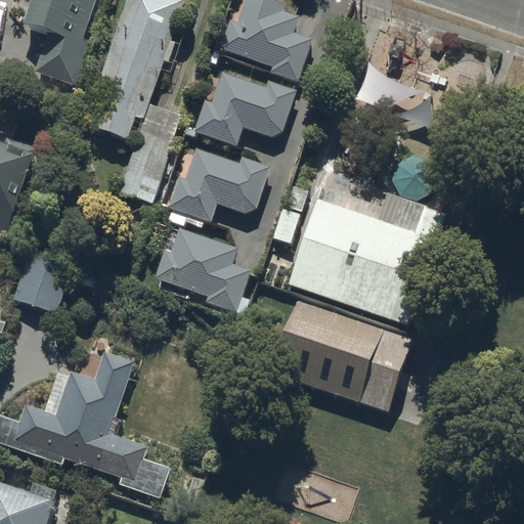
[(51,55),(40,86),(80,99),(94,57),(90,55),(104,11),(101,10),(103,0),(34,0),(30,15),(42,19),(32,49),(51,55)]
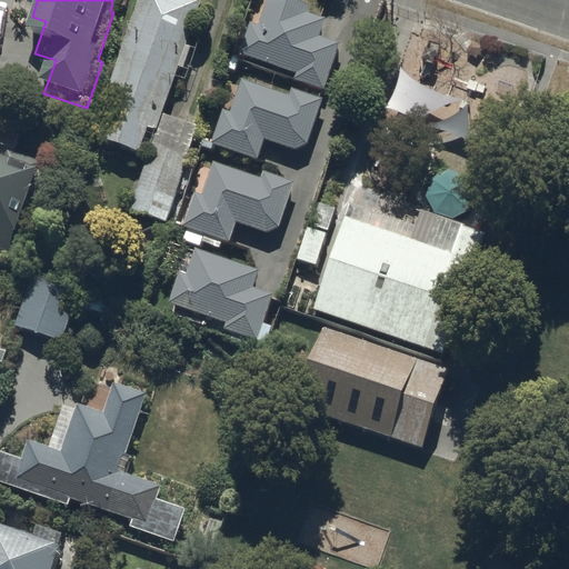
[(156,129),(198,0),(135,0),(91,137),(139,152),(147,126),(156,129)]
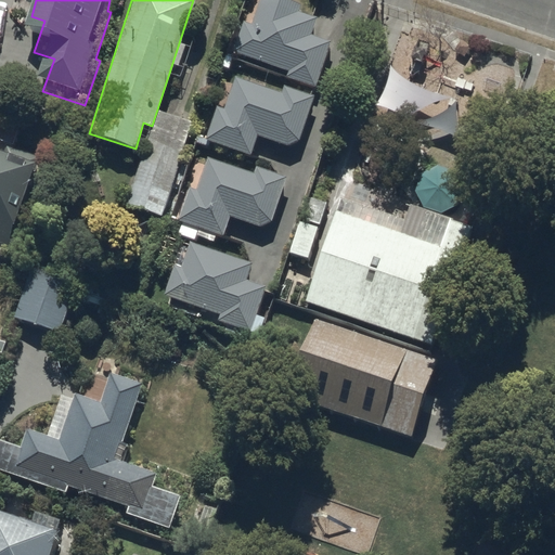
[(332,40),(312,34),(318,17),(300,11),(302,3),(291,0),(260,0),(253,24),(243,20),(232,51),(291,71),(288,76),(317,86),(332,40)]
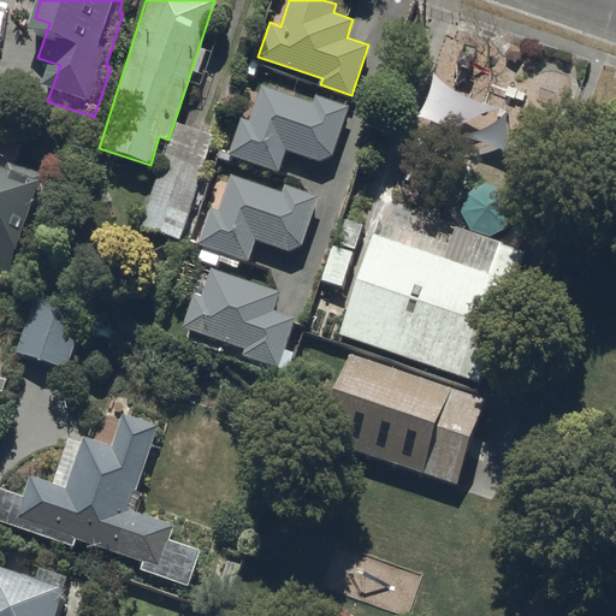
[(241,118),(229,154),(278,172),(285,150),(320,161),(332,154),(350,106),(317,95),(314,104),(260,86),(249,120),(241,118)]
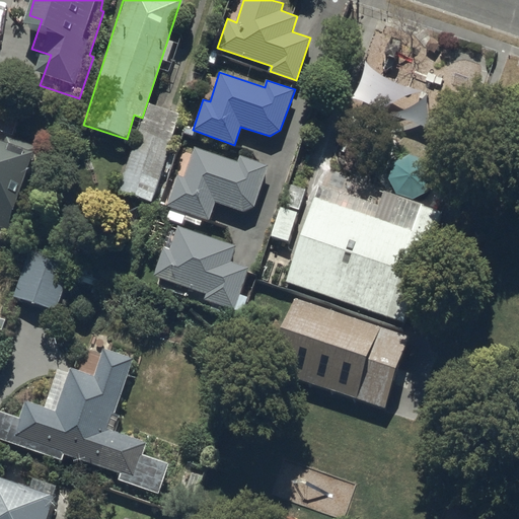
[(181,114),(149,102),(118,196),(151,207),(181,114)]
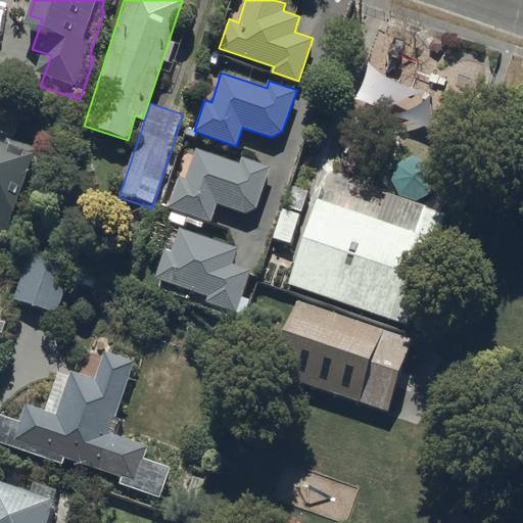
[(0,228),(8,231),(35,153),(0,141),(0,228)]
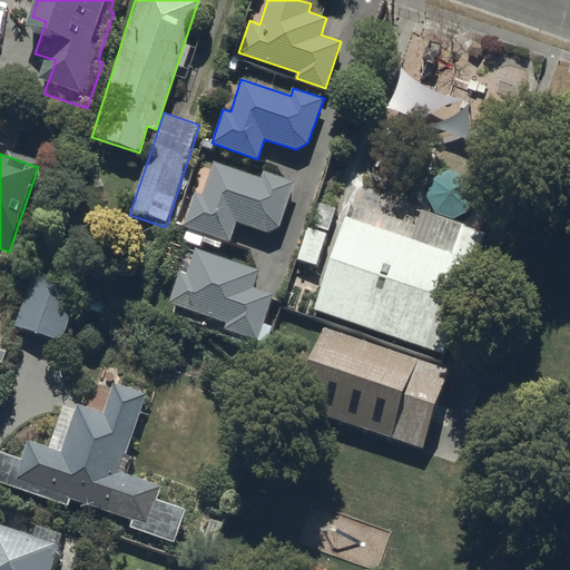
[(262,177),(214,160),(204,195),(195,192),(185,226),(231,241),(237,220),(268,233),(279,226),(295,182),(265,170),(262,177)]
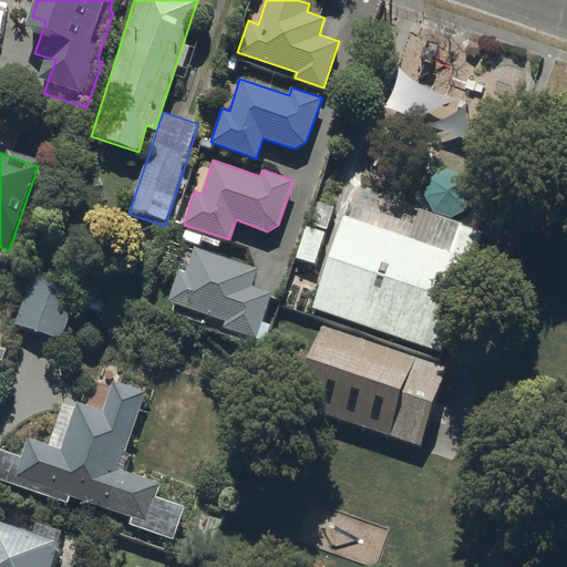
[(333,206),(317,202),(311,223),(327,227),(333,206)]
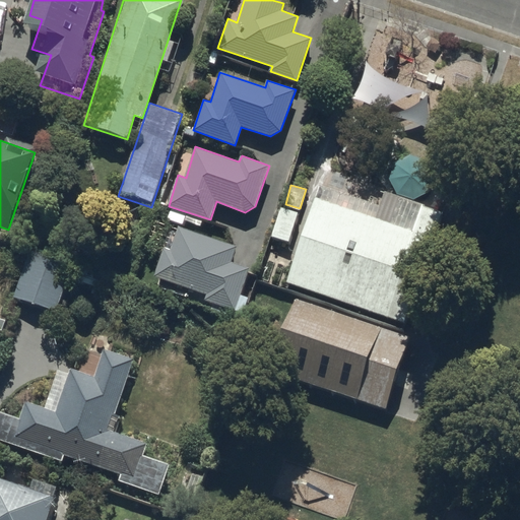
[(321,185),(286,283),(406,325),(446,211),(385,191),(380,205),(321,185)]
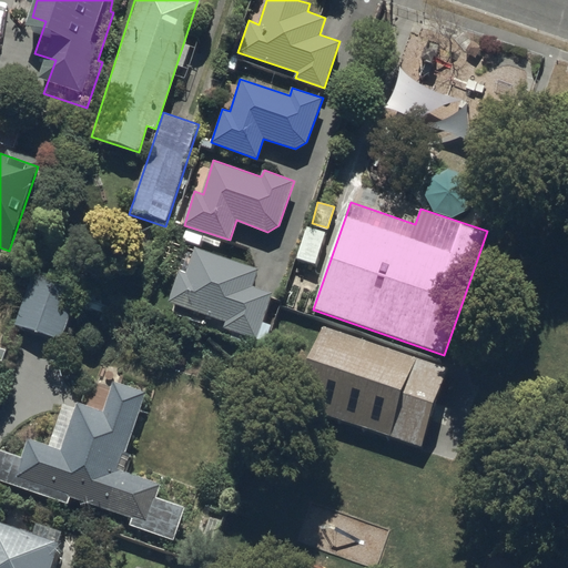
[(315,265),(325,233),(307,226),(296,259),(315,265)]
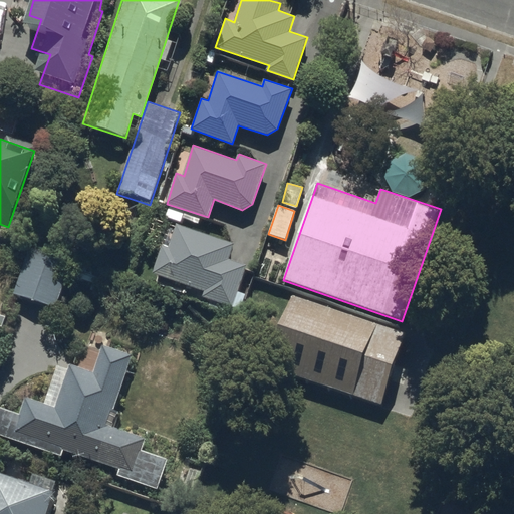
[(233,243),(175,223),(167,247),(160,245),(151,273),(203,291),(201,297),(230,307),(245,265),(227,259),(233,243)]
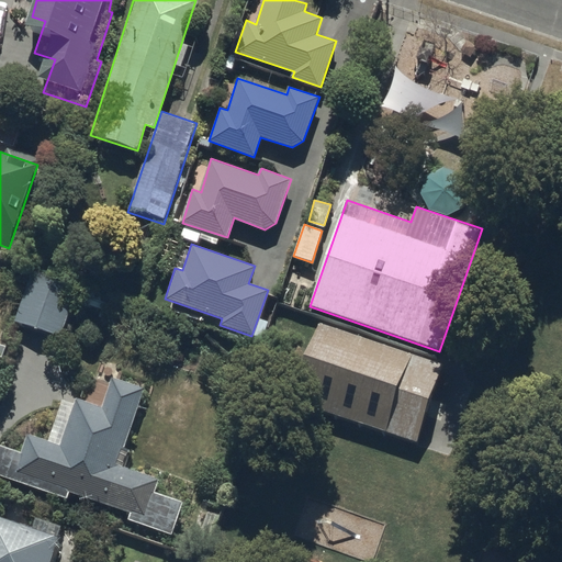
[(15,323),(63,339),(80,289),(33,272),(15,323)]
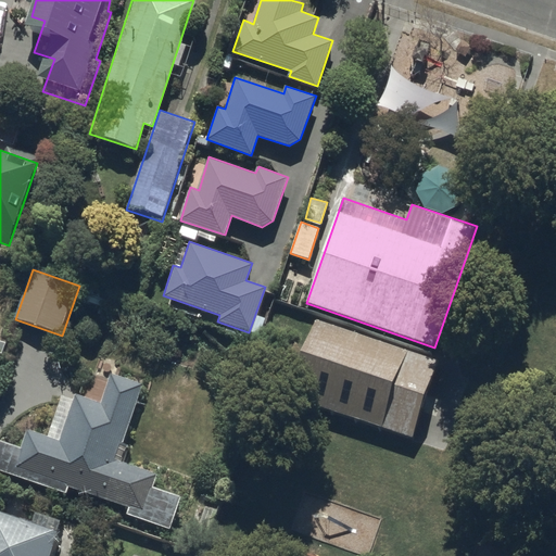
[(312,317),(286,394),(409,436),(436,359),(312,317)]
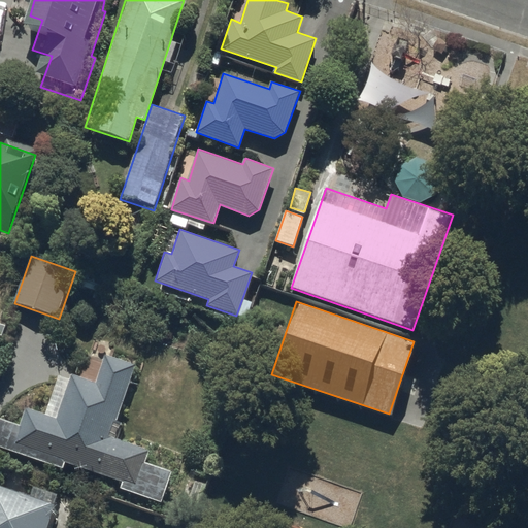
[(135,363),(105,354),(95,382),(71,374),(56,419),(25,408),(20,424),(0,417),(0,446),(62,467),(64,461),(122,481),(119,488),(161,502),(172,469),(143,460),(147,448),(110,434),(135,363)]
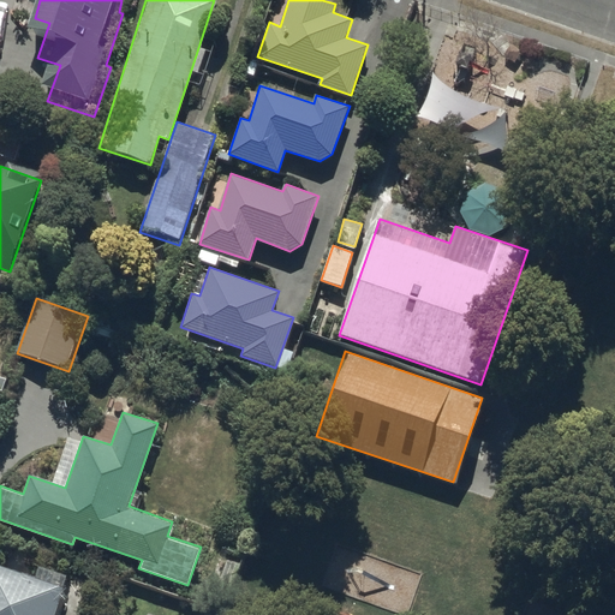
[(53,614),(63,589),(0,567),(0,614),(53,614)]
